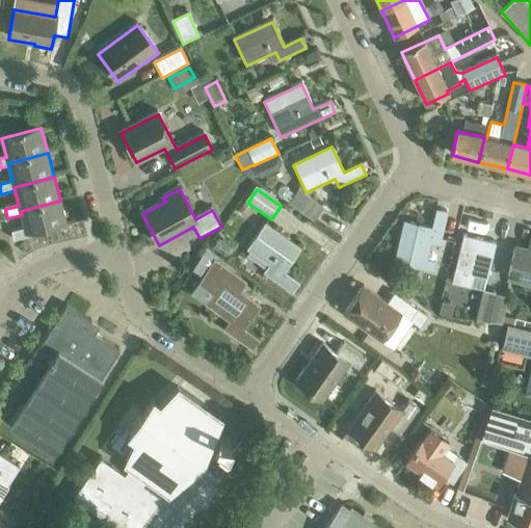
[(291,206),(316,223),(323,209),(299,191),(291,206)]
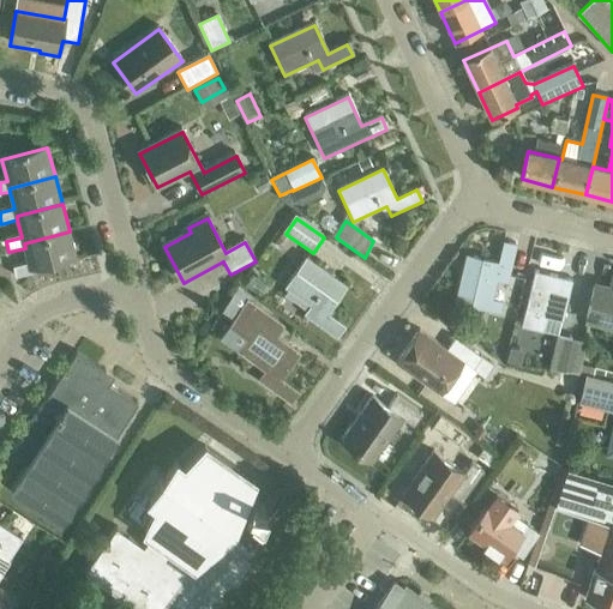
[(24,243),(25,248),(29,265),(13,269),(16,279),(32,276),(31,272),(77,261),(70,231),(24,243)]
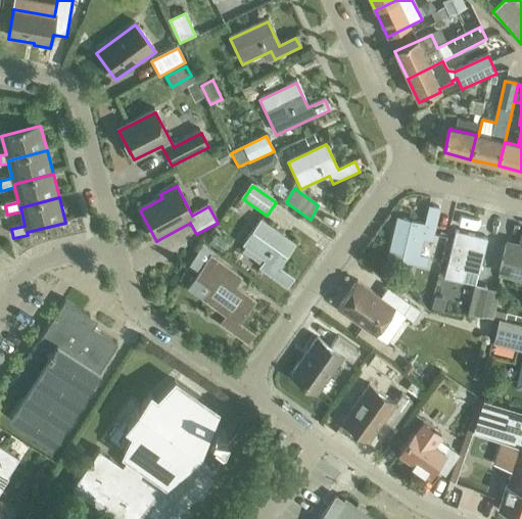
[(423,234),(433,237),(439,209),(429,207),(425,225),(398,219),(388,258),(416,266),(423,234)]
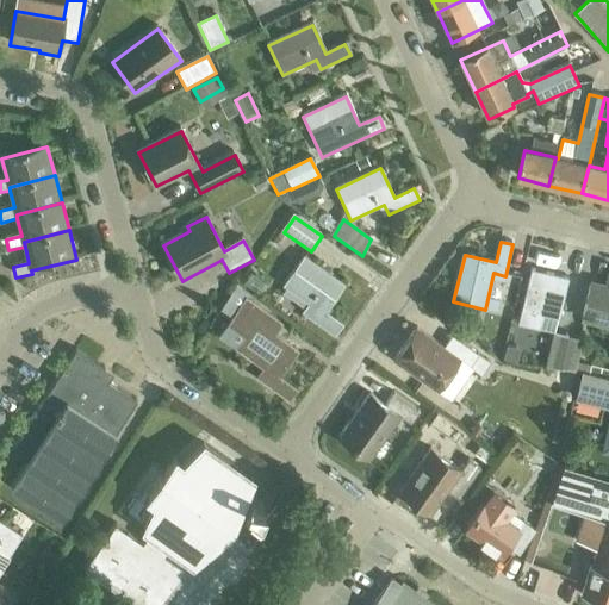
[(309,316),(335,335),(343,324),(327,312),(345,286),(305,259),(286,286),(316,307),(309,316)]
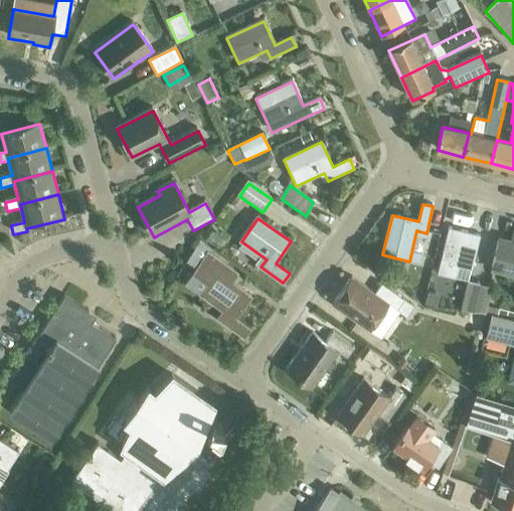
[(453,266),(472,271),(480,236),(449,229),(438,275),(450,278),(453,266)]
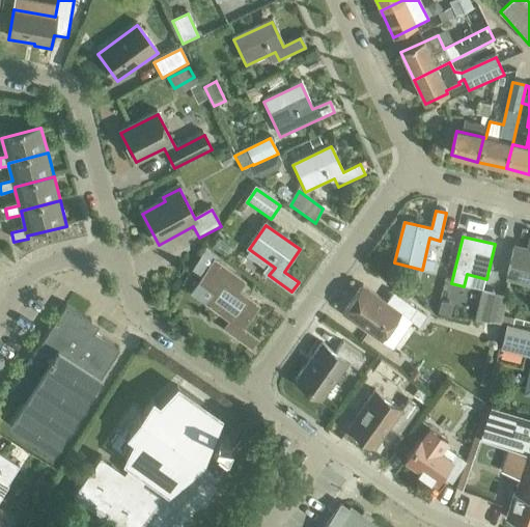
[(514,249),(507,278),(529,283),(529,246),(528,252),(514,249)]
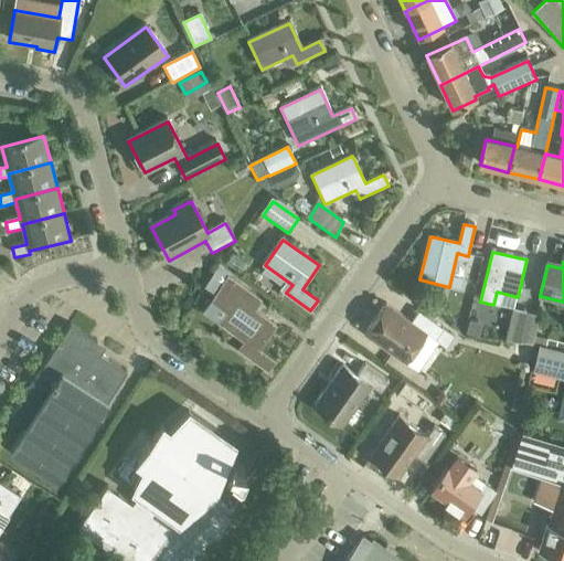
[(220,267),(205,288),(216,296),(212,300),(230,314),(221,327),(244,342),(238,351),(268,372),(275,362),(259,351),(276,327),(255,313),(262,303),(242,289),(229,279),(231,275),(220,267)]
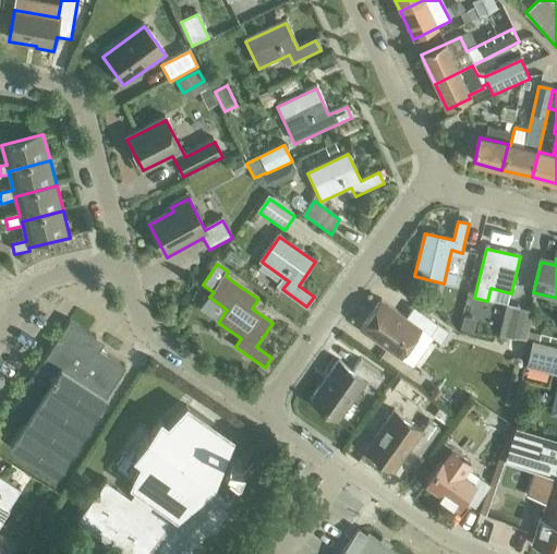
[(380,302),(361,332),(400,359),(421,330),(431,337),(434,340),(442,345),(449,334),(438,326),(413,309),(406,320),(380,302)]
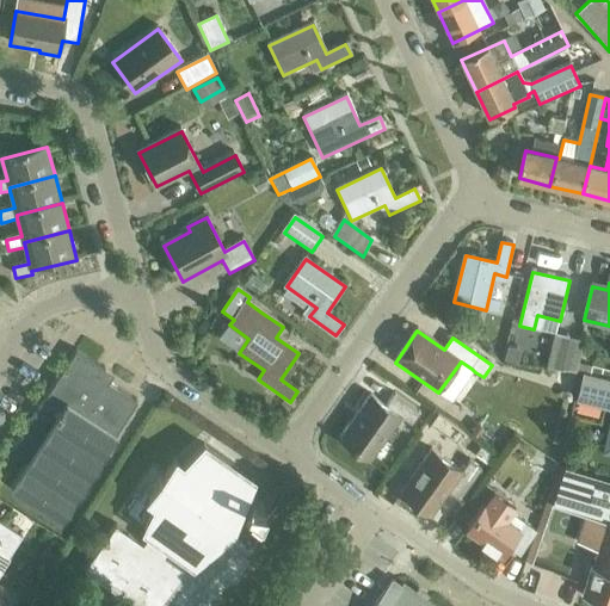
[(561,371),(570,338),(554,334),(546,369),(561,371)]
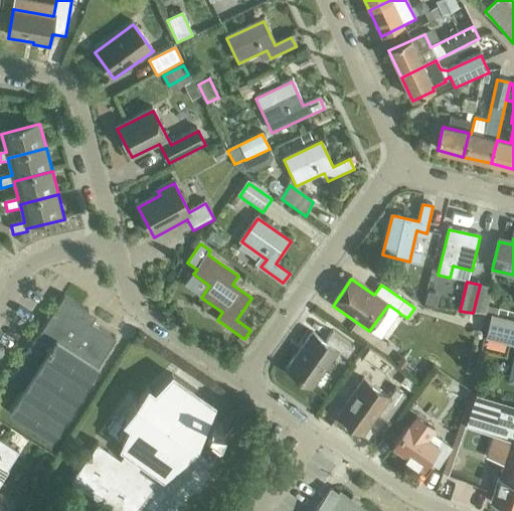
[(429,285),(416,283),(414,298),(425,301),(429,285)]
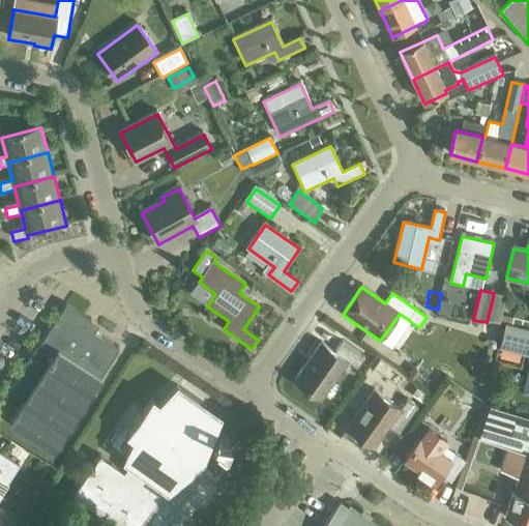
[(504,324),(528,329),(528,324),(501,318),(506,296),(494,293),(487,322),(493,323),(504,324)]
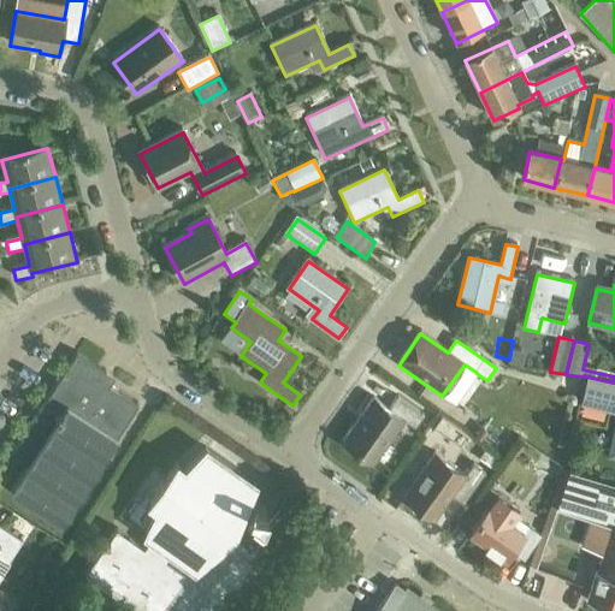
[(10,492),(61,526),(139,407),(101,383),(106,374),(77,355),(12,455),(28,464),(10,492)]
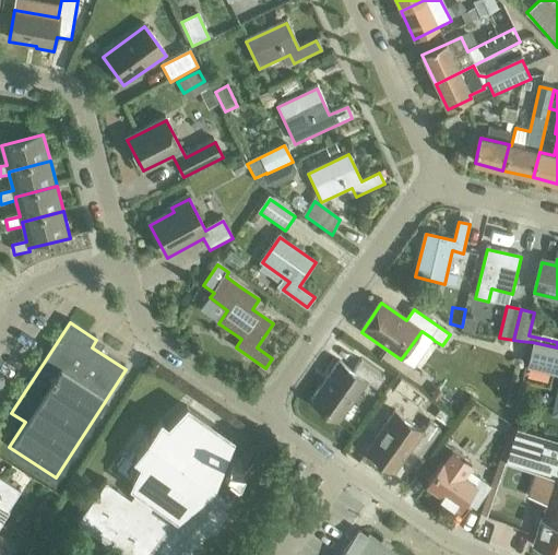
[(529,358),(532,342),(520,341),(515,355),(529,358)]
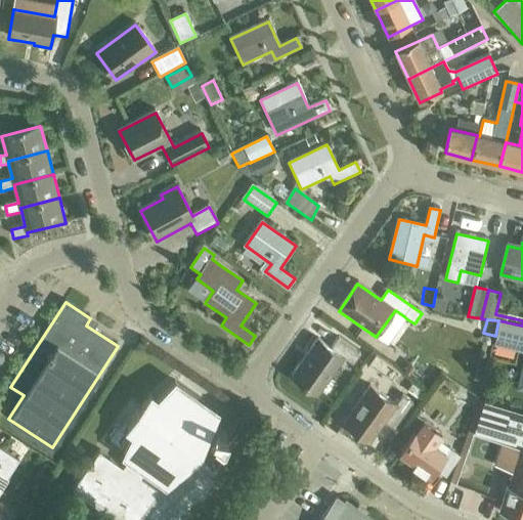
[(522,326),(498,320),(495,336),(496,336),(494,346),(522,352),(522,326)]
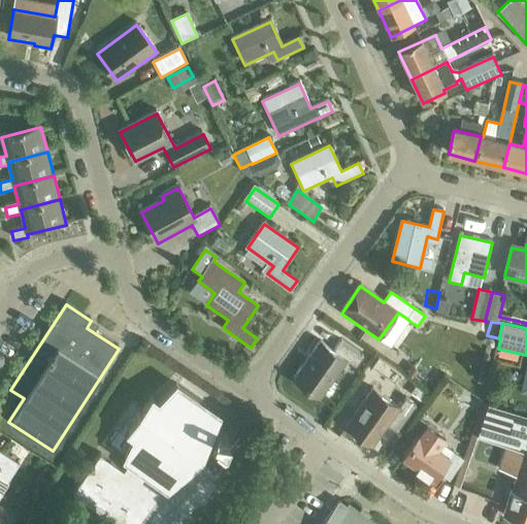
[(356,368),(363,358),(339,341),(332,352),(320,342),(294,381),(320,399),(347,362),(356,368)]
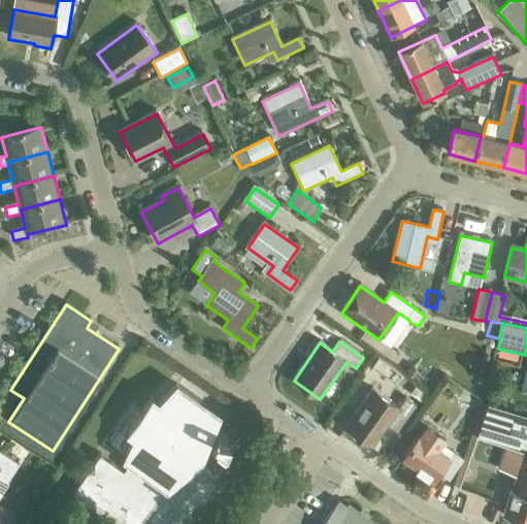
[(220,417),(176,386),(158,402),(153,398),(128,432),(134,436),(124,458),(129,462),(123,471),(99,455),(72,492),(117,523),(180,523),(187,515),(191,518),(215,484),(211,481),(216,475),(201,458),(220,417)]
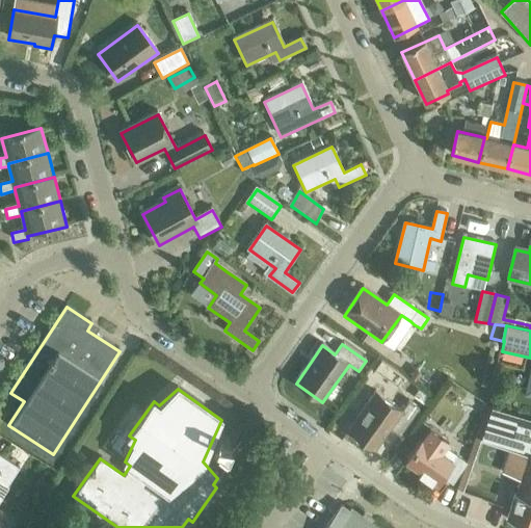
[(408,402),(402,412),(375,393),(348,431),(375,450),(390,429),(400,437),(419,410),(408,402)]
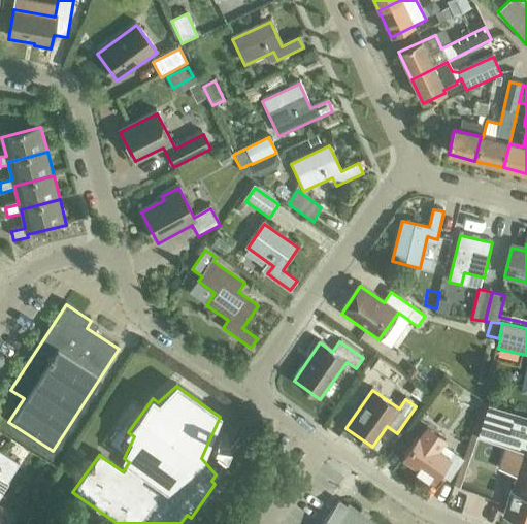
[(524,453),(526,454),(526,419),(488,405),(478,437),(524,453)]
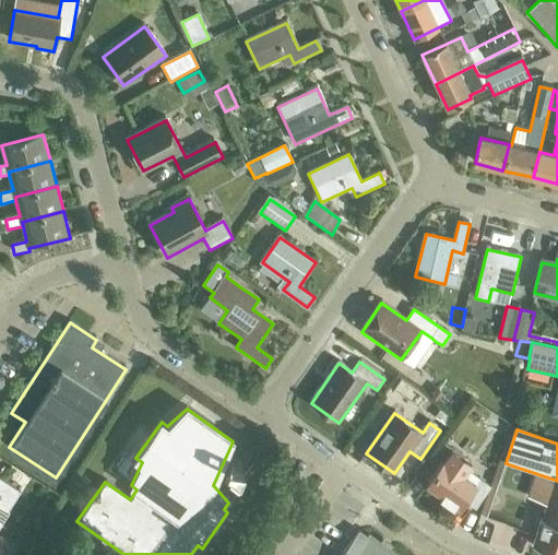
[(451,450),(427,485),(442,496),(442,497),(443,495),(455,504),(454,505),(460,509),(464,502),(475,509),(490,488),(479,480),(466,471),(472,464),(451,450)]
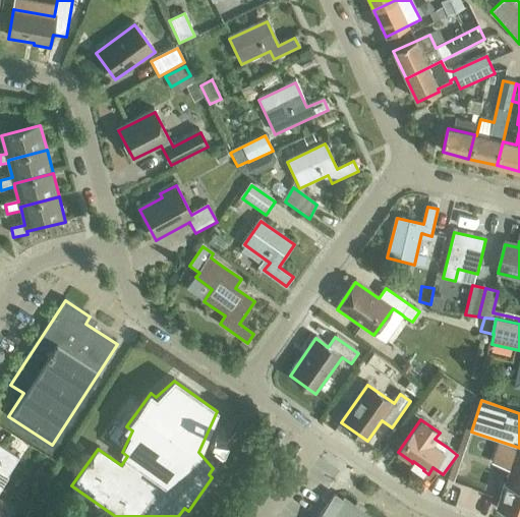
[(213,433),(212,434),(220,440),(221,439),(220,438),(223,429),(225,429),(225,428),(215,426),(215,428),(214,433),(213,433)]
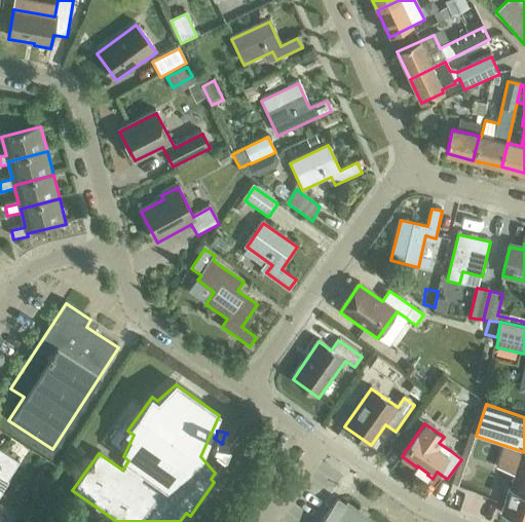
[(0,492),(2,494),(9,484),(7,482),(20,463),(0,450),(0,492)]
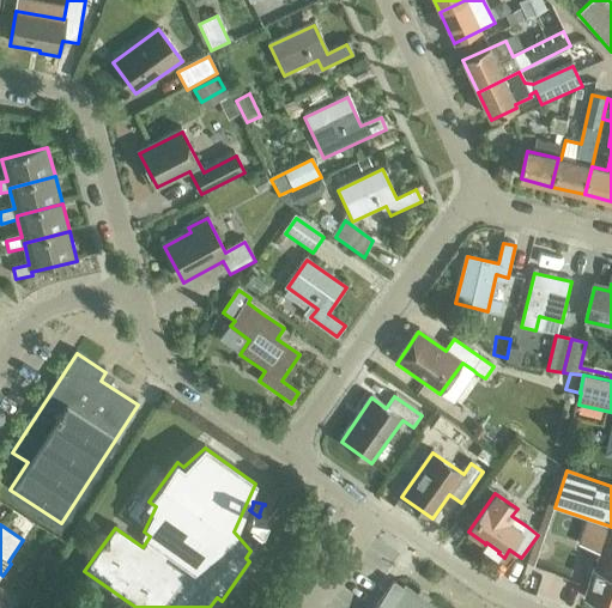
[(611,527),(609,526),(597,563),(611,567),(611,527)]
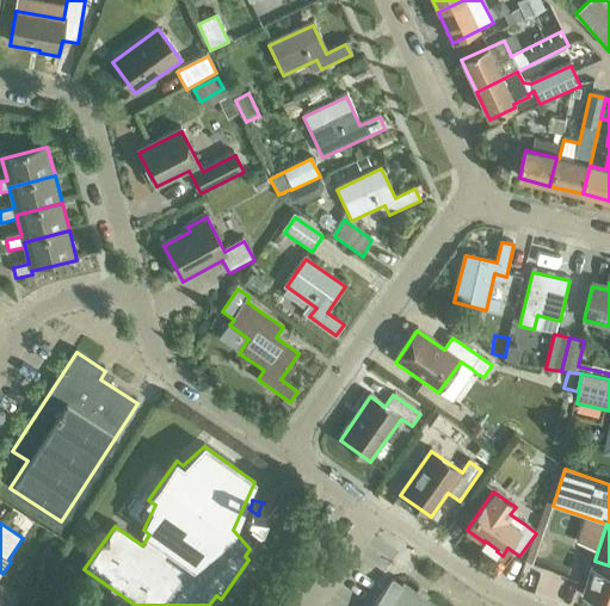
[(609,566),(595,561),(583,598),(603,605),(609,605),(609,566)]
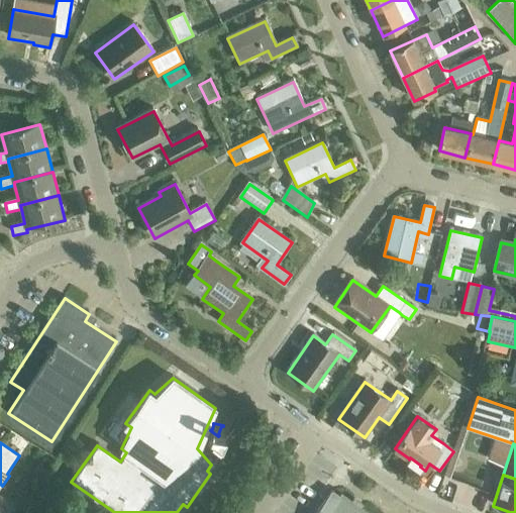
[(365,512),(358,508),(354,505),(341,496),(339,498),(336,496),(332,493),(317,512),(365,512)]
